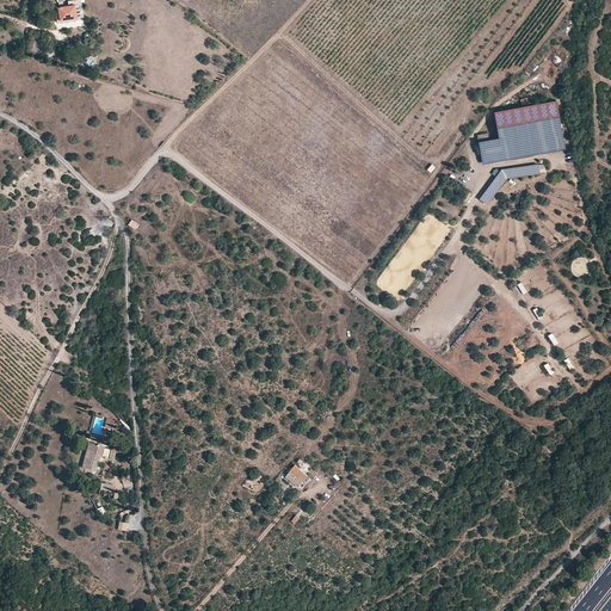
[(78,0),(67,0),(68,6),(60,7),(61,20),(69,19),(76,18),(75,0),(78,0)]
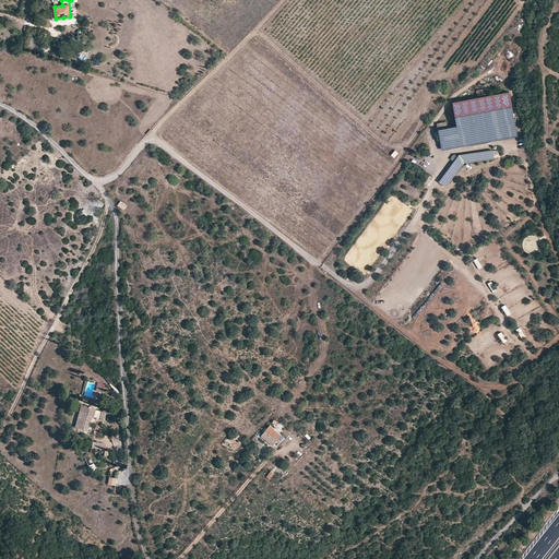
[(510,94),(453,104),(458,128),(439,131),(442,151),(518,137),(510,94)]
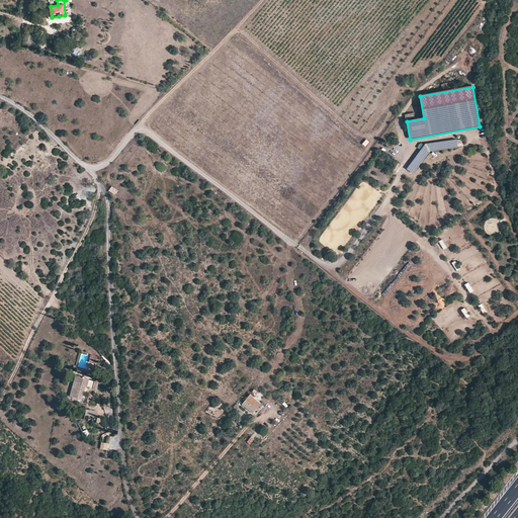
[(414,112),(404,114),(406,121),(415,119),(414,112)]
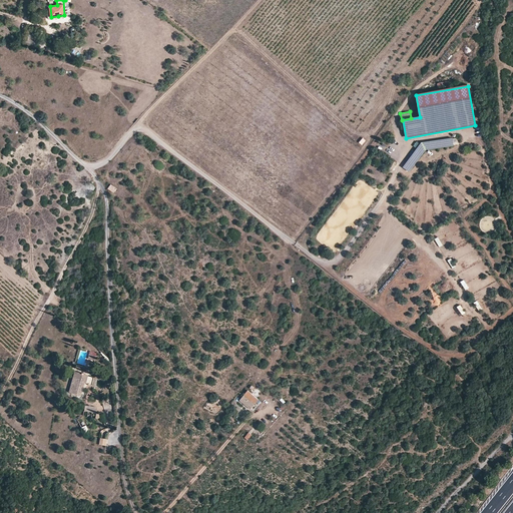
[(453,146),(452,139),(422,143),(426,150),(453,146)]
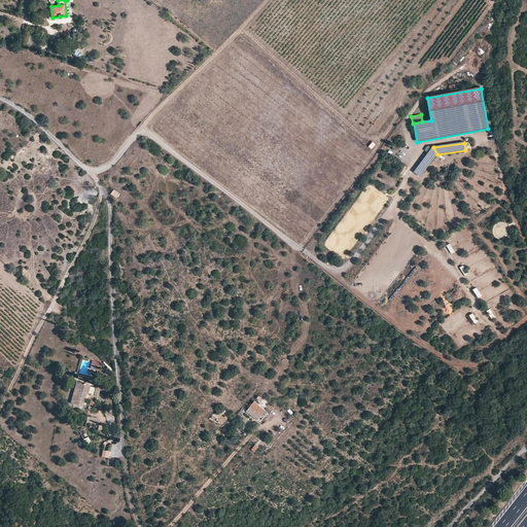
[(421,177),(437,154),(433,147),(414,172),(421,177)]
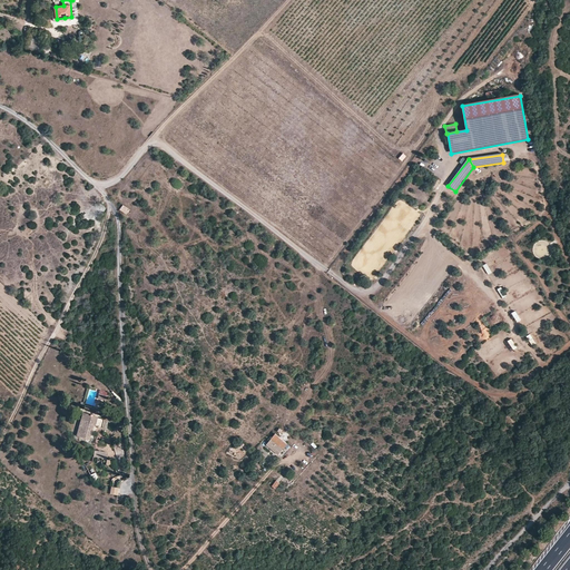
[(435,178),(432,185),(438,188),(441,182),(435,178)]
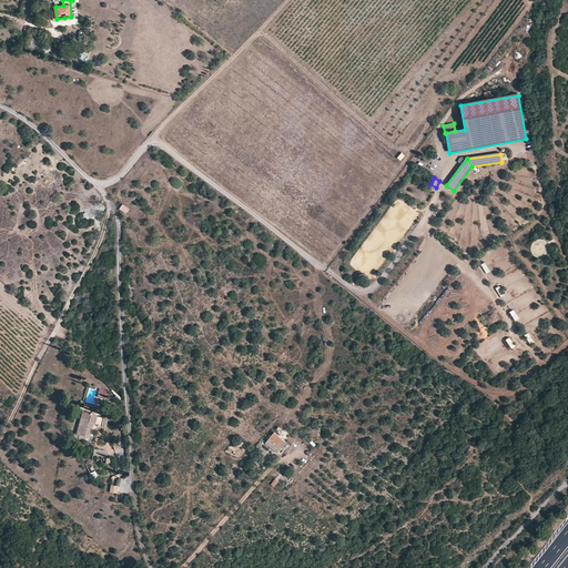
[(120,209),(125,214),(129,209),(123,204),(120,209)]
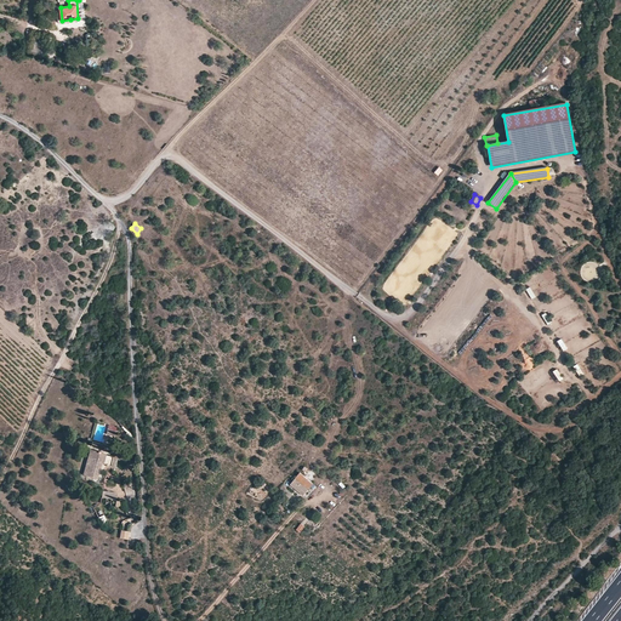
[(546,313),(541,315),(547,325),(552,323),(546,313)]
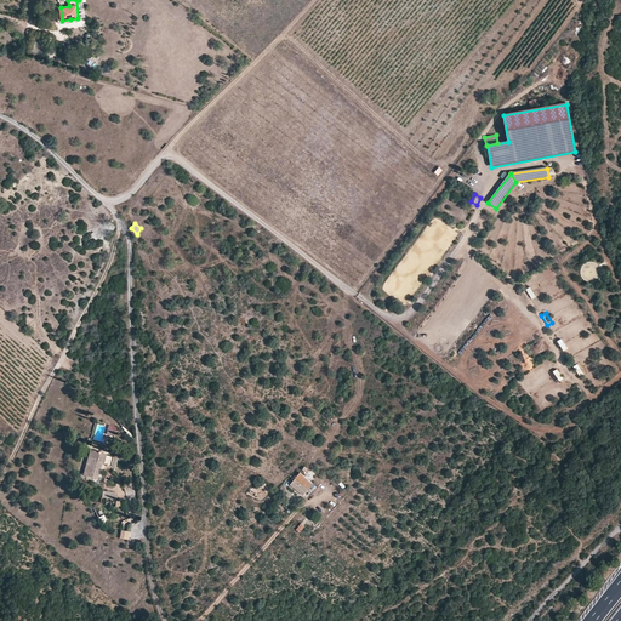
[(557,369),(553,371),(559,382),(563,380),(557,369)]
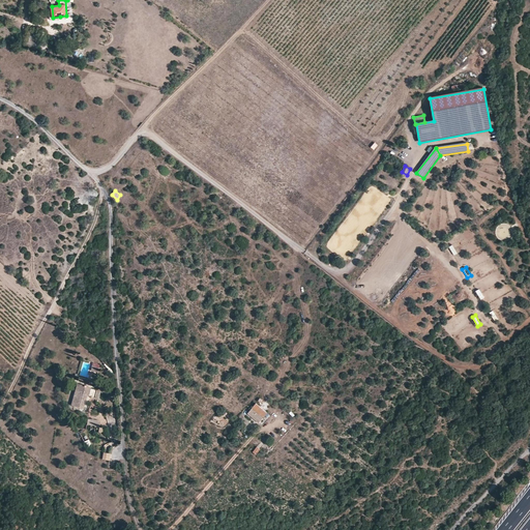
[(97,372),(100,367),(95,363),(92,366),(97,372)]
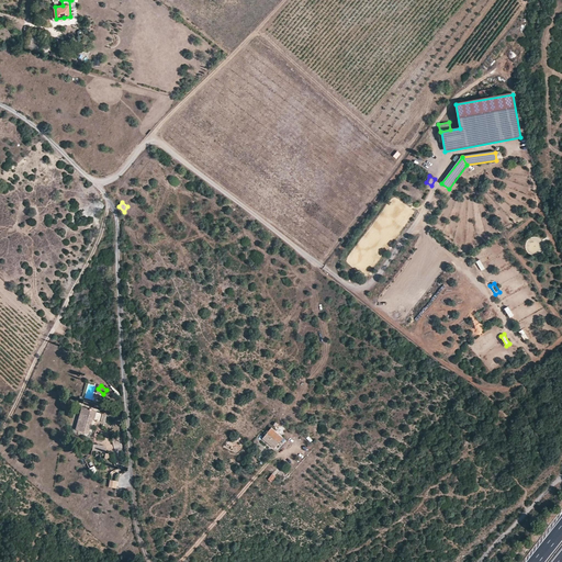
[(81,406),(75,429),(89,433),(90,425),(92,419),(94,420),(97,411),(81,406)]
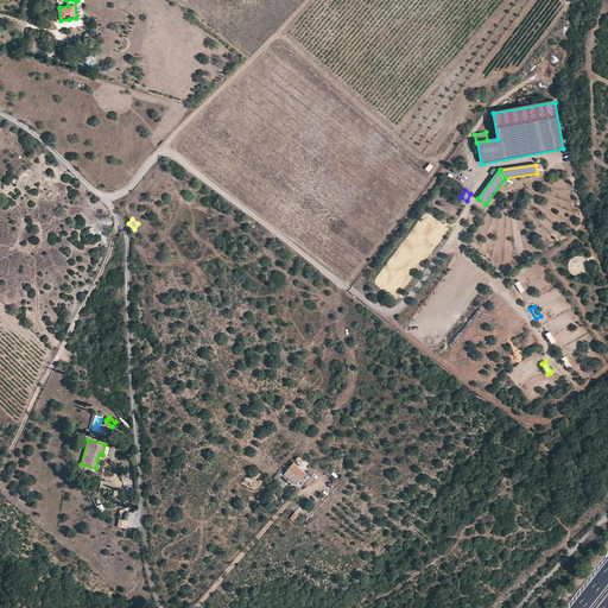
[(305,473),(293,463),(284,474),(297,485),(302,479),(305,473)]
